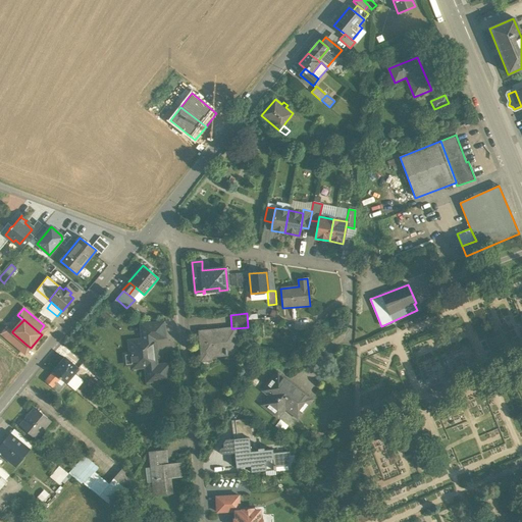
[(163,323),(142,325),(143,335),(150,334),(150,337),(153,337),(153,338),(164,336),(163,323)]
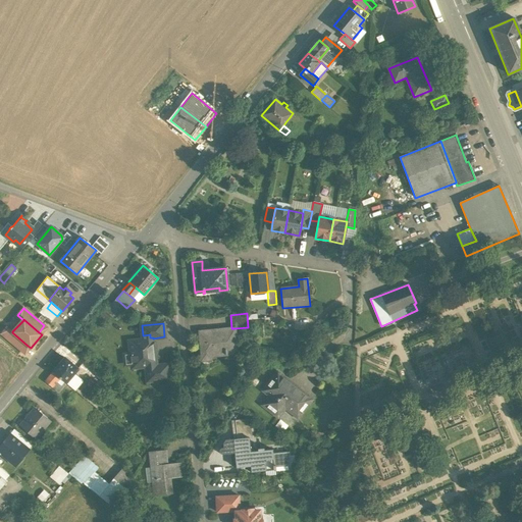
[(28,346),(12,332),(12,331),(7,327),(1,334),(22,352),(28,346)]
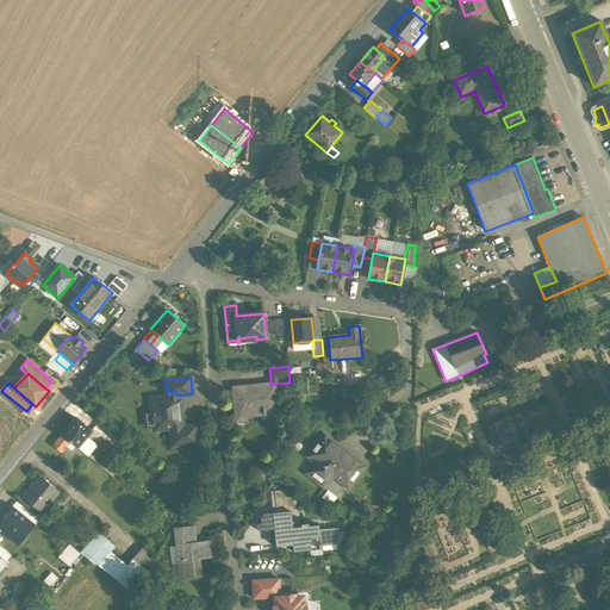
[(271,384),(257,385),(257,386),(234,388),(236,421),(247,419),(246,412),(263,411),(263,415),(266,415),(278,414),(274,384),(271,384)]
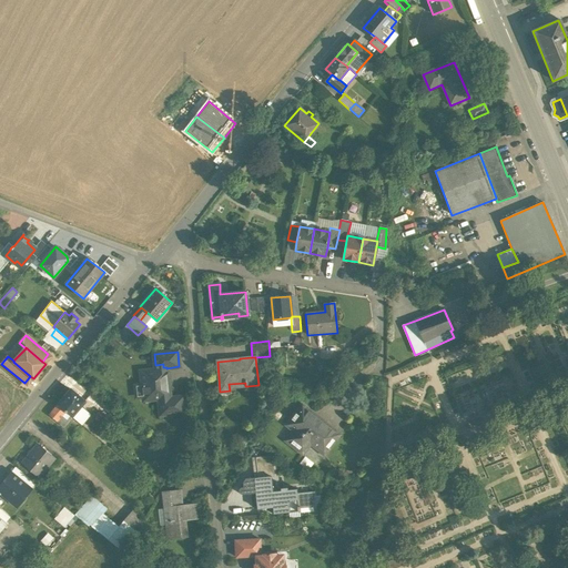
[(155,371),(141,372),(142,386),(135,386),(137,397),(143,396),(159,395),(160,415),(184,413),(182,397),(170,398),(166,368),(166,367),(163,367),(163,364),(155,365),(155,371)]
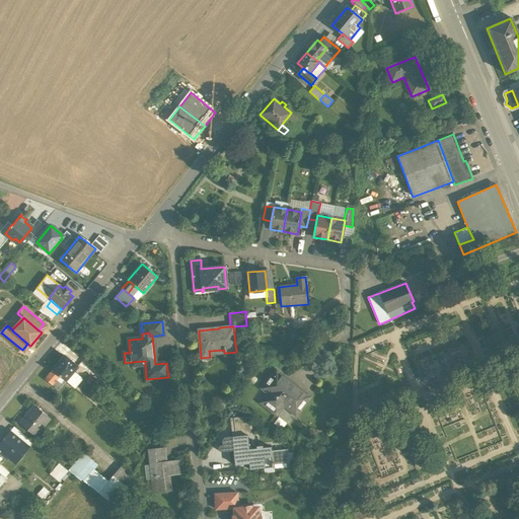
[(77,367),(64,356),(53,370),(60,376),(65,380),(66,381),(74,371),(77,367)]
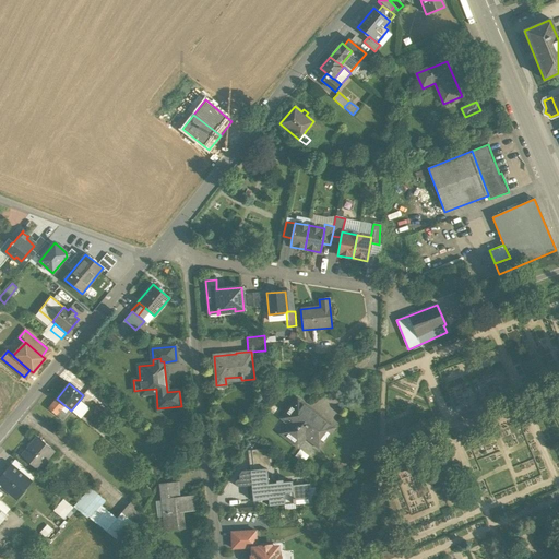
[(64,405),(57,399),(48,408),(56,415),(64,405)]
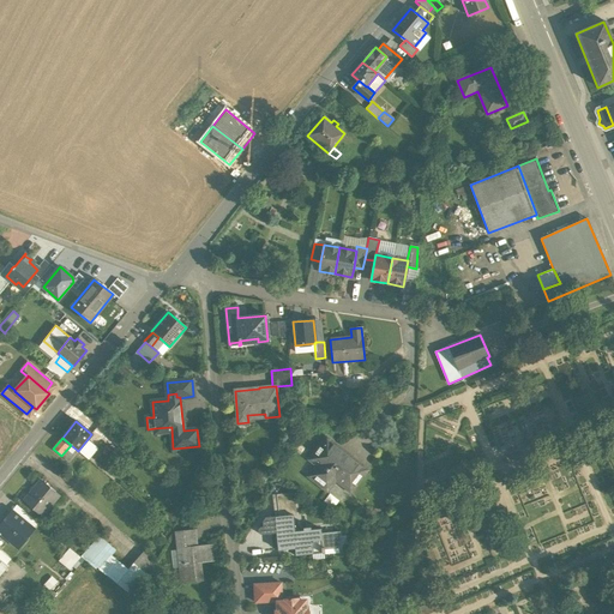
[(98,449),(88,439),(78,451),(89,459),(98,449)]
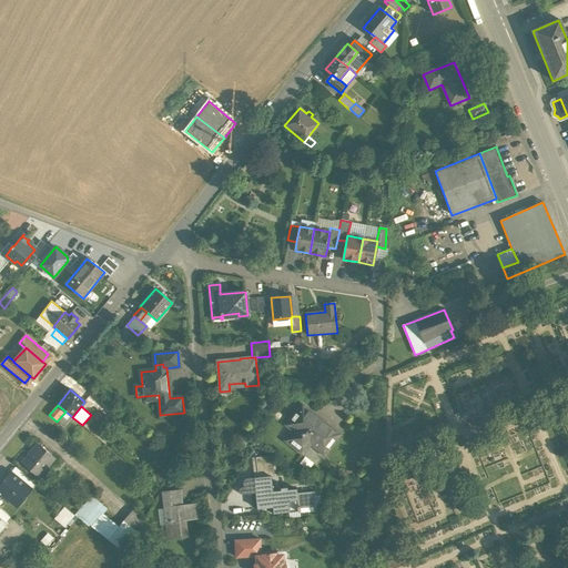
[(313,415),(301,406),(285,427),(292,433),(284,443),(302,455),(314,440),(327,452),(340,436),(312,416),(313,415)]
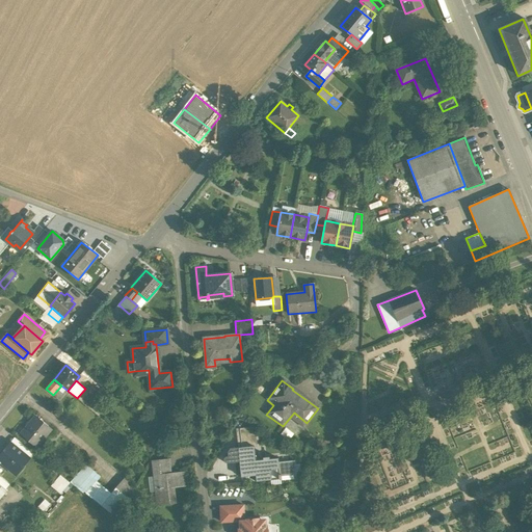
[(61,386),(53,395),(58,400),(67,390),(61,386)]
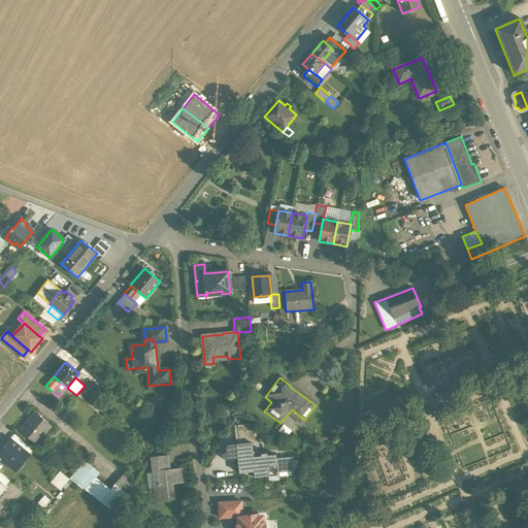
[(59,406),(54,411),(57,415),(62,409),(59,406)]
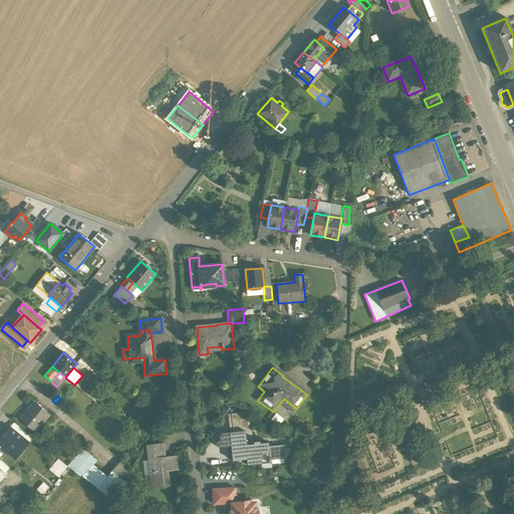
[(49,415),(33,402),(19,419),(35,432),(49,415)]
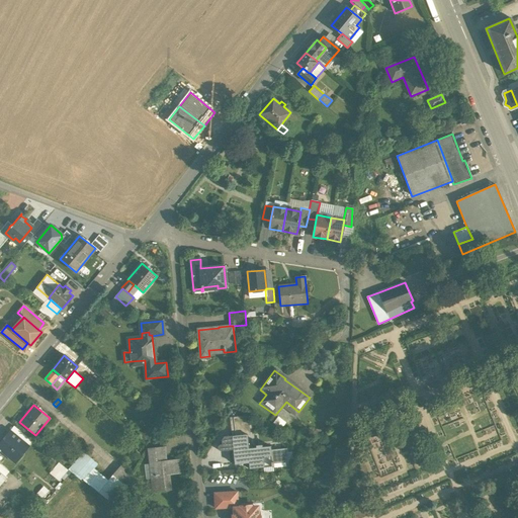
[(248,416),(233,417),(235,435),(247,434),(247,435),(250,435),(248,416)]
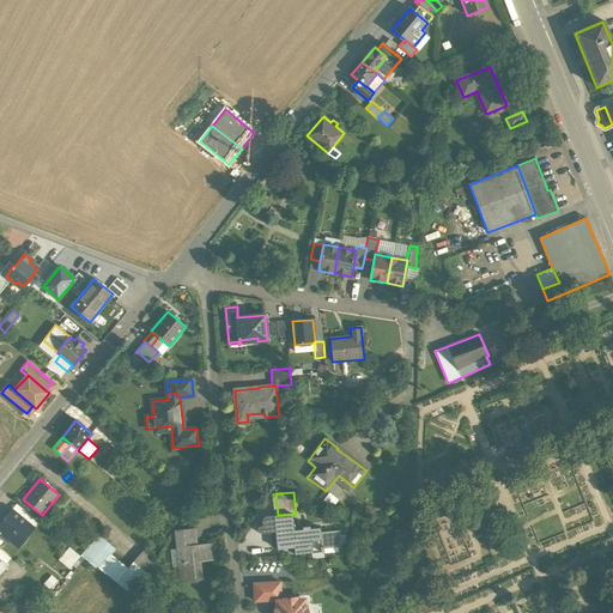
[(28,523),(12,511),(0,526),(0,532),(18,546),(26,535),(22,532),(28,523)]
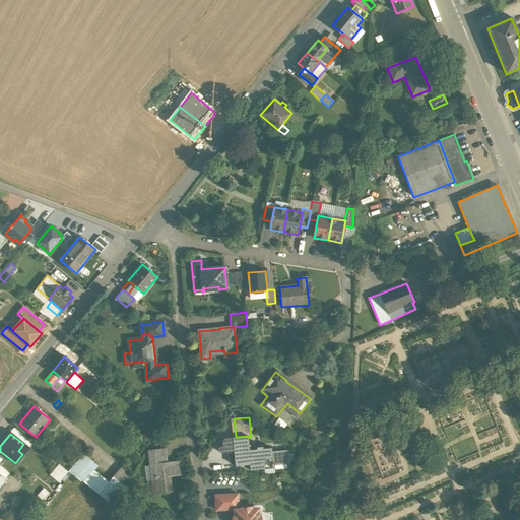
[(236,437),(233,438),(234,451),(236,466),(250,464),(250,470),(265,469),(263,449),(263,447),(257,447),(257,449),(250,450),(248,437),(248,436),(236,437)]
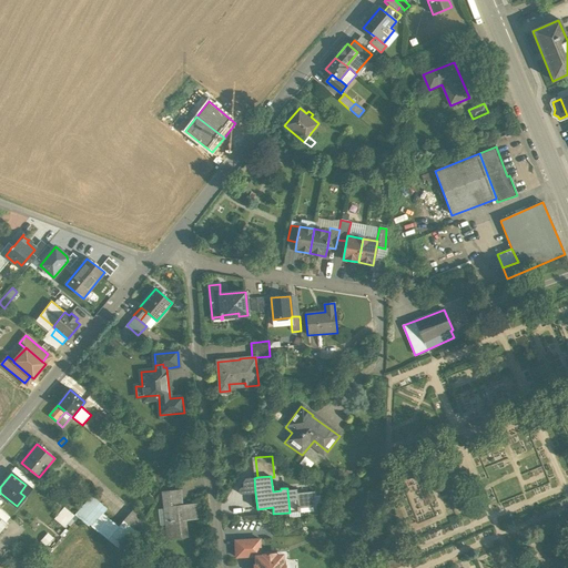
[(254,478),(245,478),(243,483),(243,487),(240,487),(240,488),(239,489),(239,490),(239,493),(240,494),(241,494),(255,493),(254,478)]
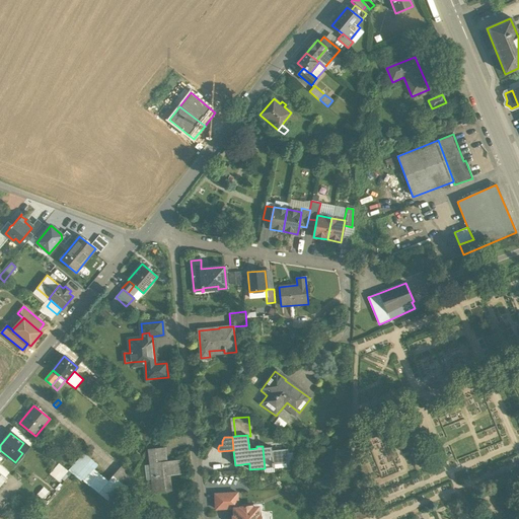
[(164,447),(150,449),(151,462),(165,461),(164,447)]
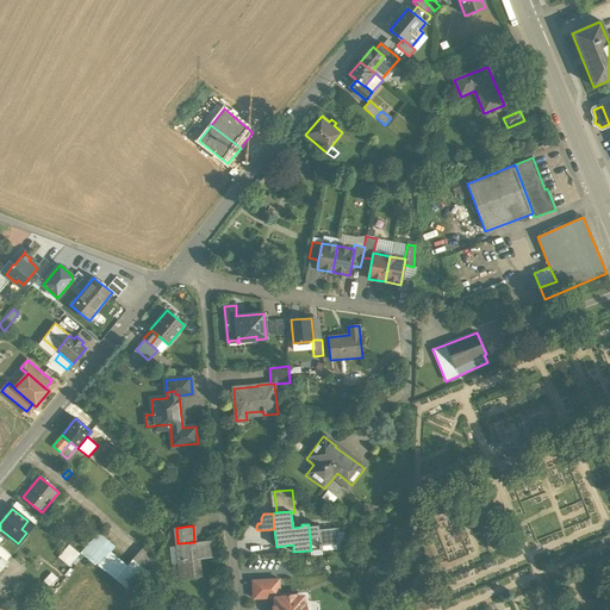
[(338,528),(319,530),(318,526),(309,527),(311,551),(322,549),(322,546),(340,543),(338,528)]
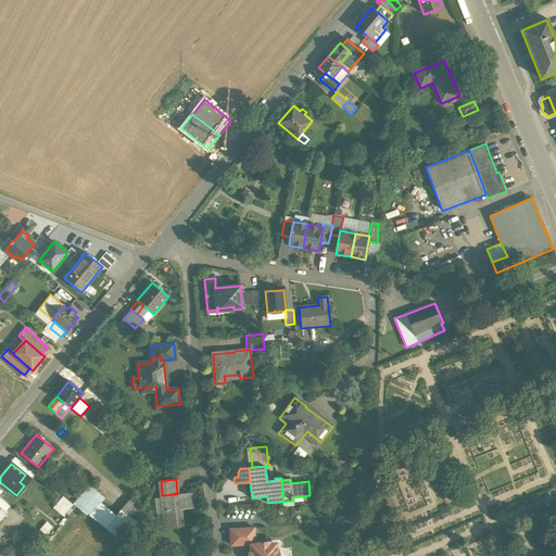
[(90,485),(73,504),(76,506),(76,507),(80,510),(98,492),(90,485)]
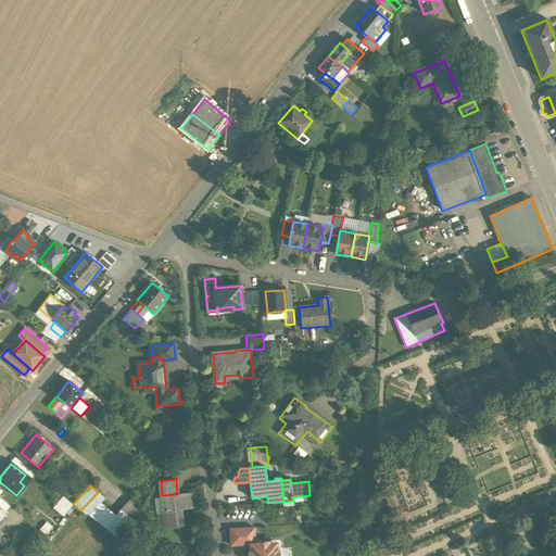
[(98,492),(80,510),(87,516),(88,515),(90,516),(101,503),(105,498),(98,492)]
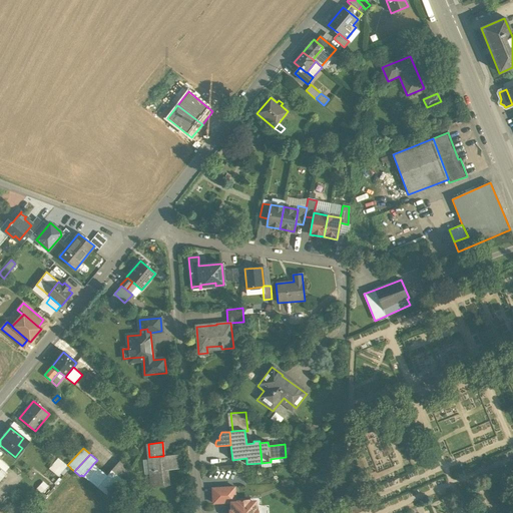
[(149,457),(147,457),(150,487),(166,485),(164,466),(179,465),(178,454),(163,456),(149,457)]
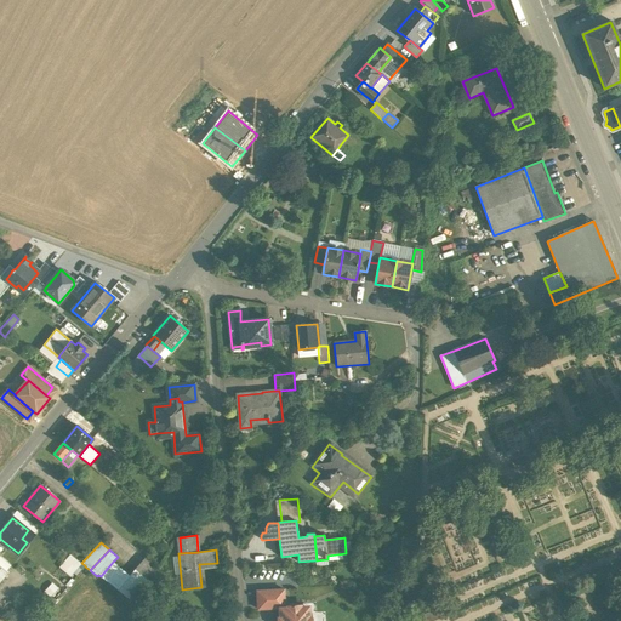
[(157,569),(144,558),(134,571),(148,582),(157,569)]
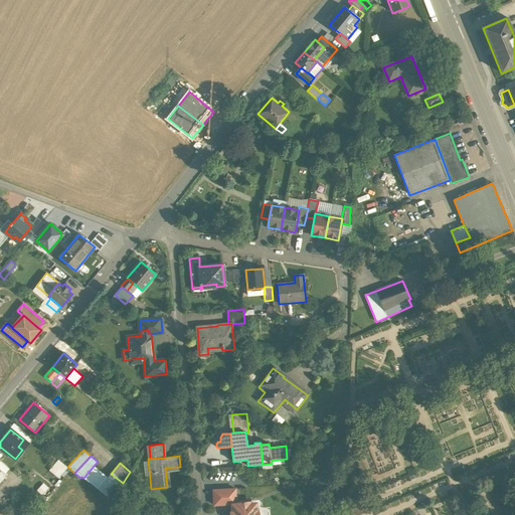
[(111,474),(108,478),(94,466),(83,478),(113,501),(123,483),(111,474)]
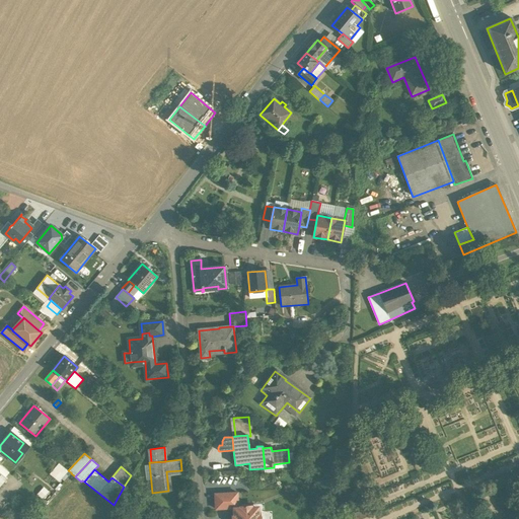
[(236,493),(216,494),(215,494),(215,495),(216,509),(234,508),(238,508),(237,494),(237,493),(236,493)]
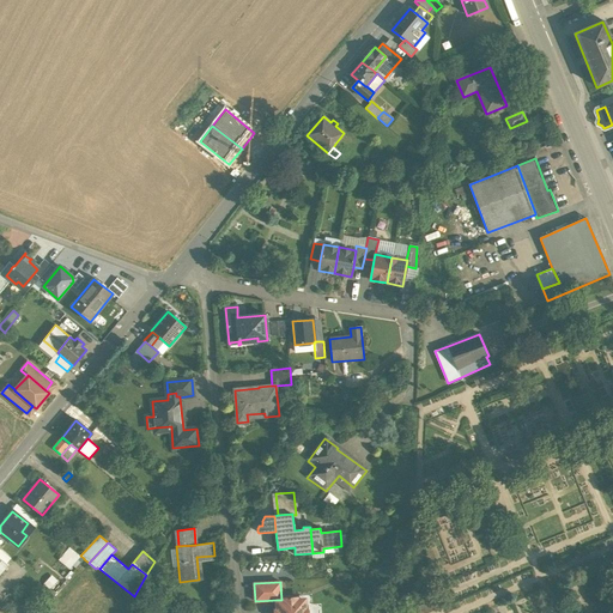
[(284,600),(281,600),(277,600),(277,610),(274,610),(273,610),(273,612),(308,612),(308,608),(308,607),(307,607),(301,608),(301,599),(298,599),(298,598),(298,596),(297,596),(283,598),(283,599),(284,599),(284,600)]
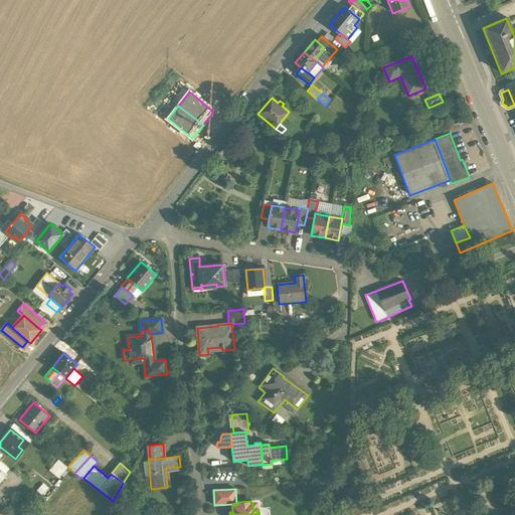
[(358,501),(347,505),(351,514),(353,514),(362,512),(358,501)]
